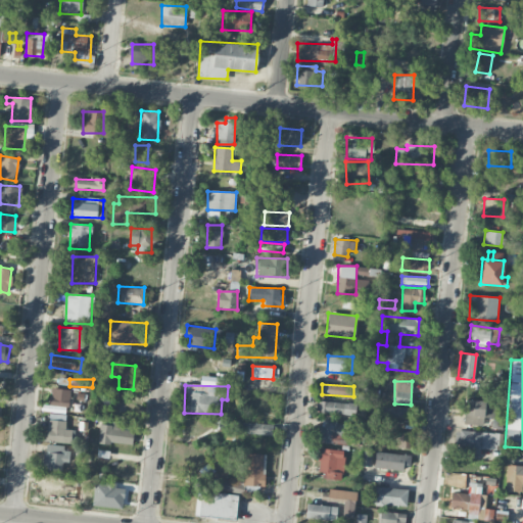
[(69,407),(69,389),(50,388),(50,406),(69,407)]
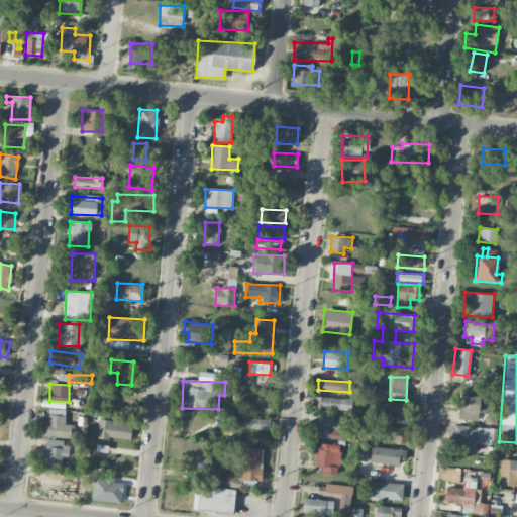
[(478,412),(488,413),(489,397),(459,396),(458,419),(477,420),(478,412)]
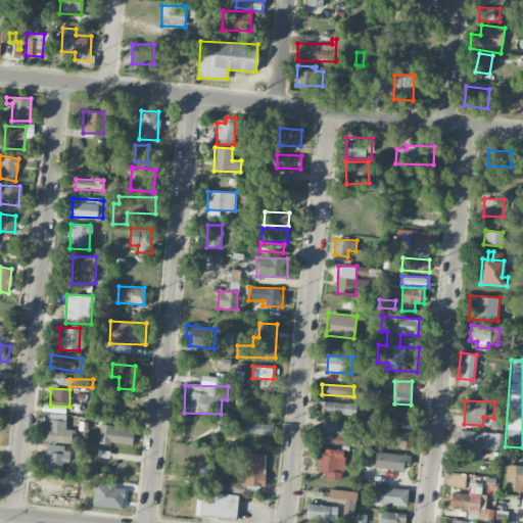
[(357,415),(357,402),(317,401),(317,413),(357,415)]
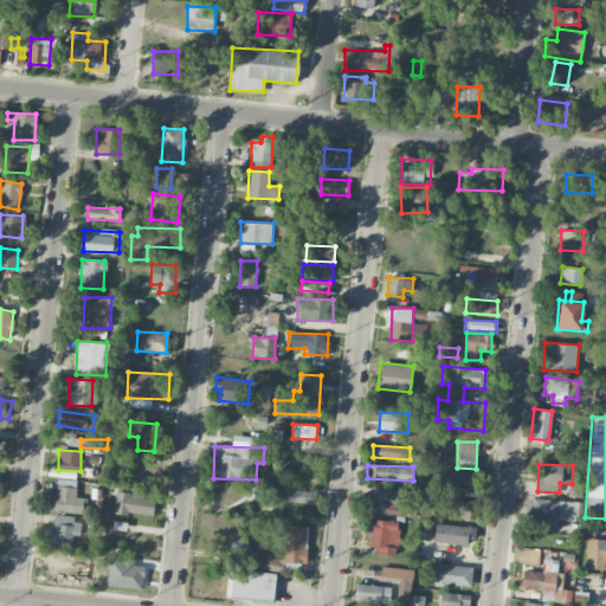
[(470,483),(471,472),(455,472),(455,483),(470,483)]
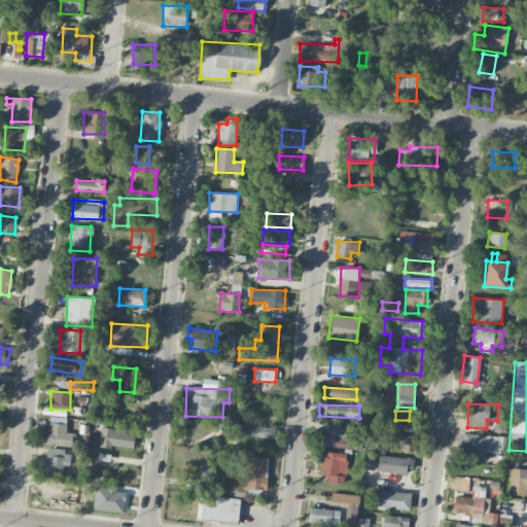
[(46,445),(72,446),(72,432),(66,432),(66,417),(47,417),(46,445)]
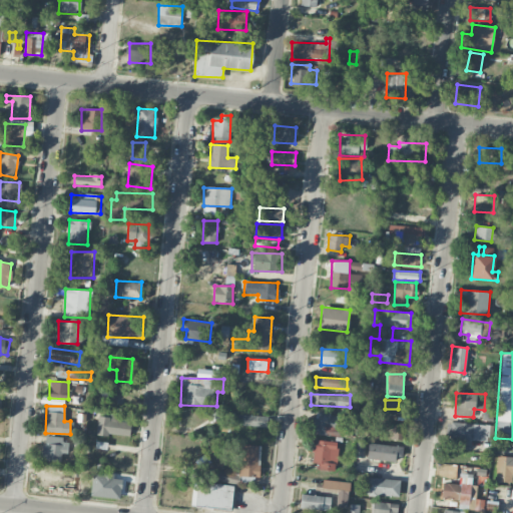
[(95,433),(129,438),(131,423),(121,421),(122,414),(111,412),(110,417),(98,415),(95,433)]
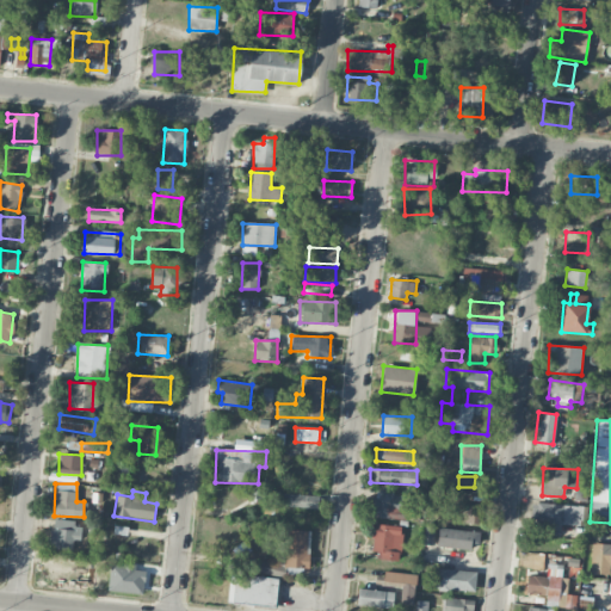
[(372,492),(371,517),(401,518),(402,493),(372,492)]
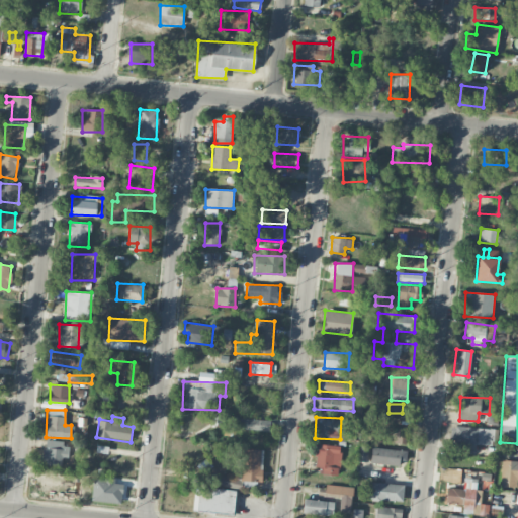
[(389,442),(406,444),(407,428),(390,427),(389,442)]
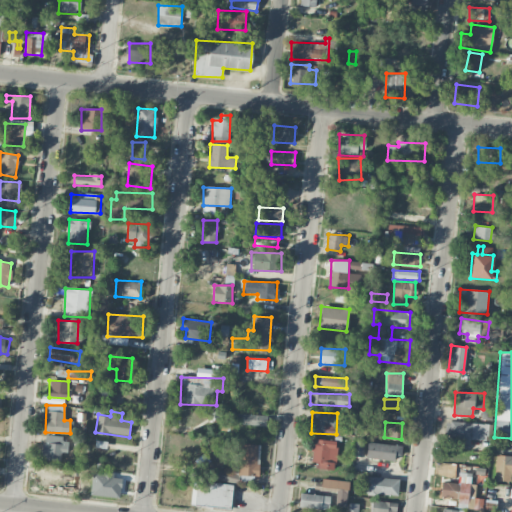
[(487,439),(488,423),(445,422),(445,437),(487,439)]
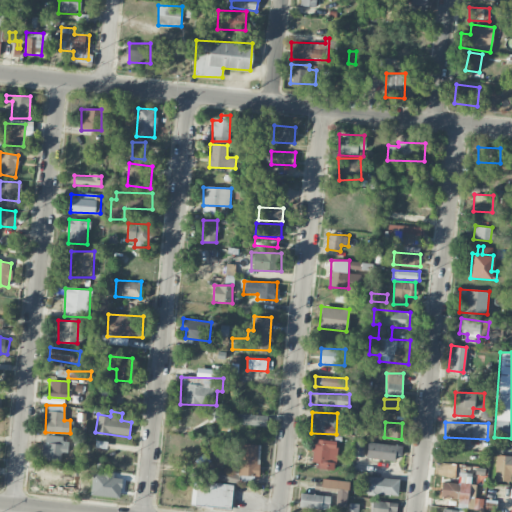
[(62,452),(68,453),(69,438),(44,435),(41,458),(61,461),(62,452)]
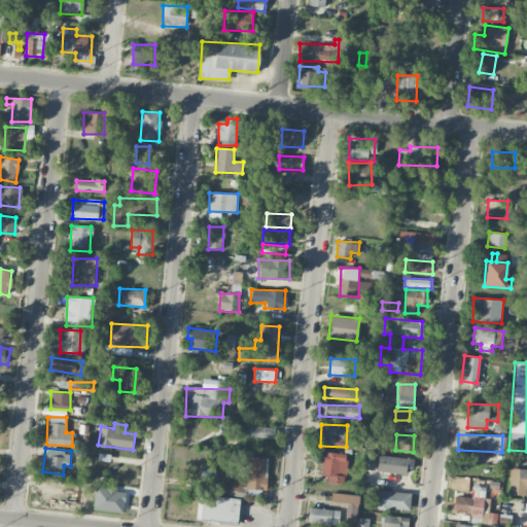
[(347,453),(322,453),(321,483),(345,483),(347,453)]
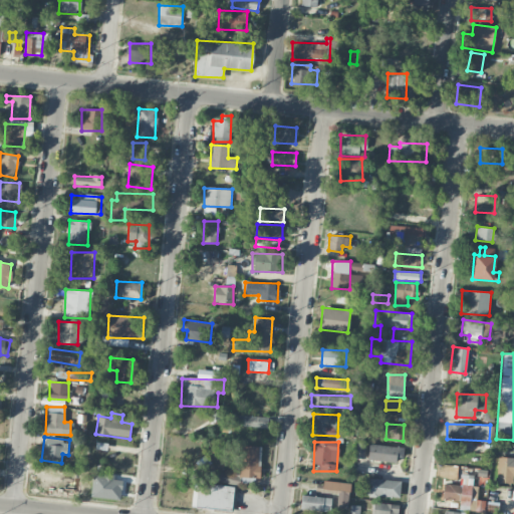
[(366,443),(357,442),(355,457),(363,458),(366,443)]
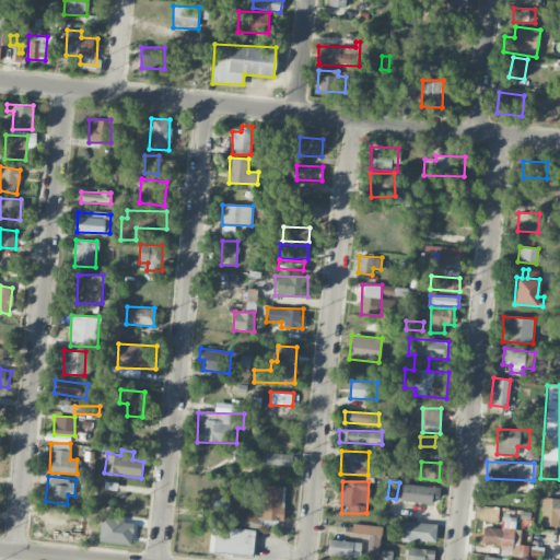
[(282,521),(283,486),(261,485),(259,520),(282,521)]
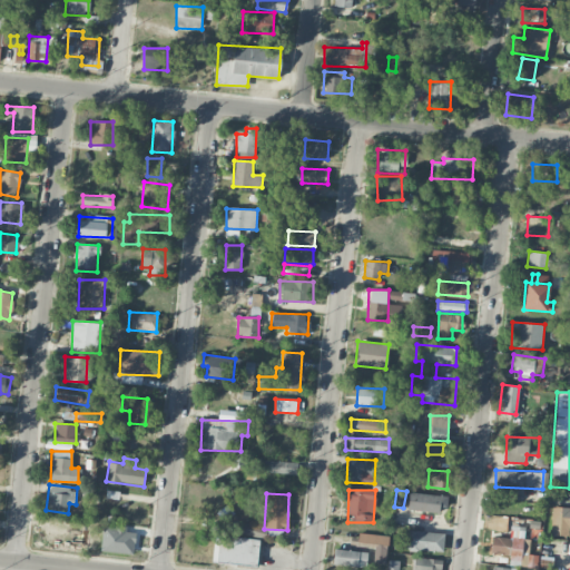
[(408,510),(446,512),(448,495),(409,493),(408,510)]
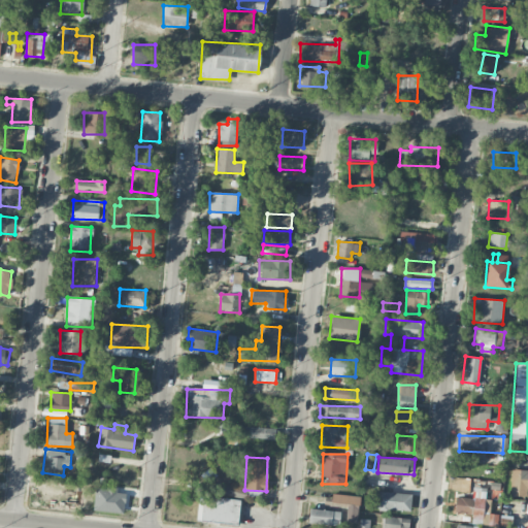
[(527,489),(527,469),(512,469),(509,495),(527,496),(527,489)]
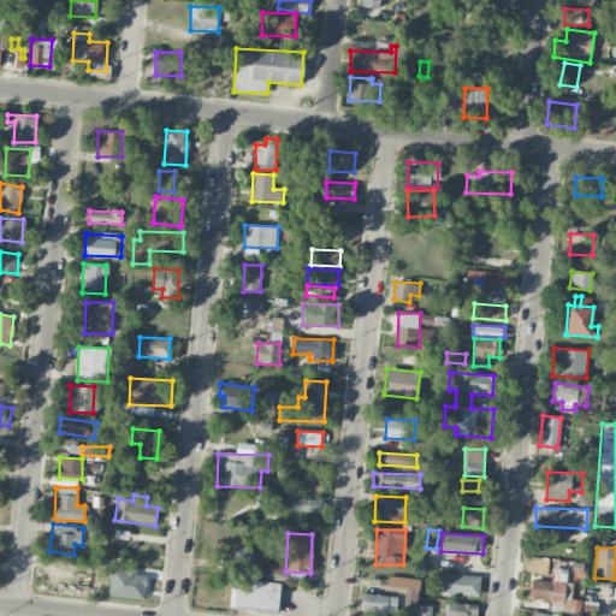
[(572,599),(573,582),(567,582),(568,569),(552,568),(551,581),(532,579),(529,603),(581,608),(581,600),(572,599)]
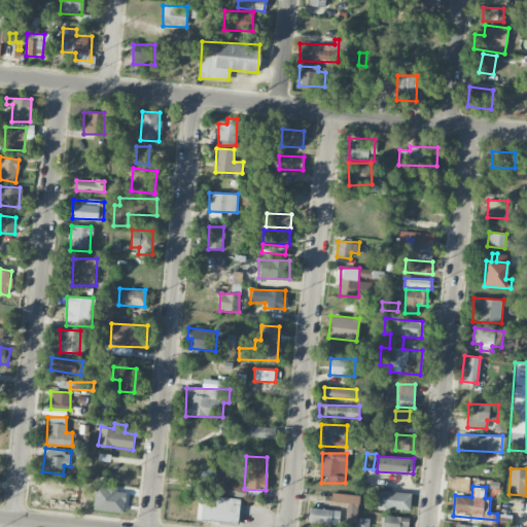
[(410,510),(410,492),(375,491),(375,508),(410,510)]
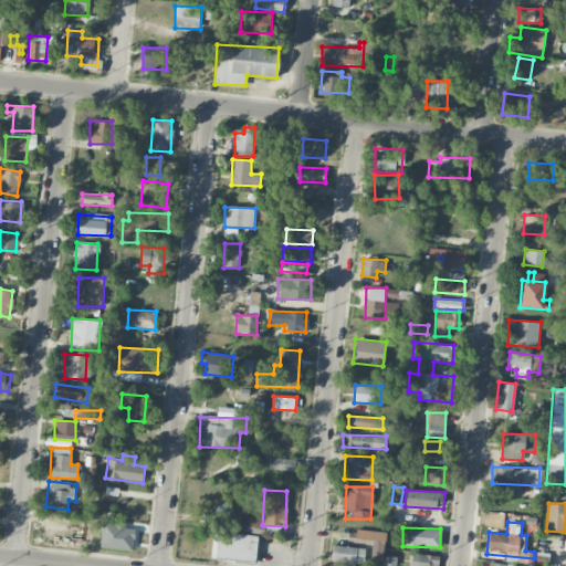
[(255,563),(259,536),(215,531),(211,557),(255,563)]
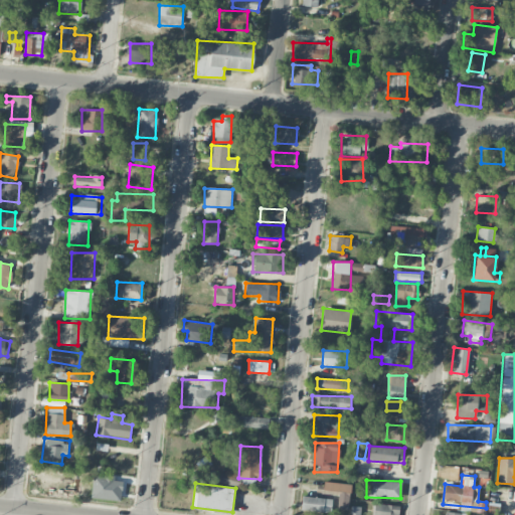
[(338,491),(337,508),(349,509),(350,483),(324,483),(324,491),(338,491)]
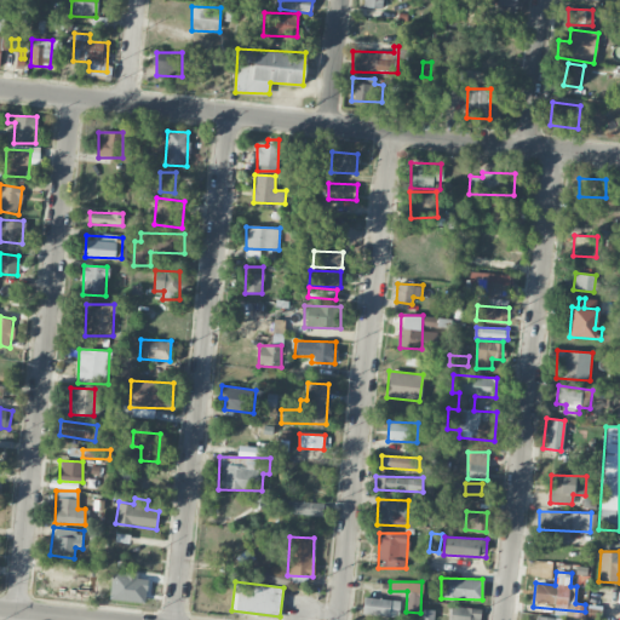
[(400,600),(363,598),(362,615),(399,616),(400,600)]
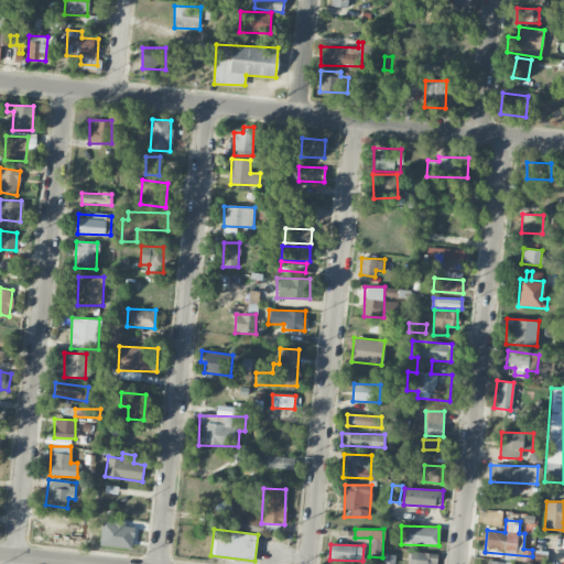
[(435,563),(436,553),(409,552),(408,563),(435,563)]
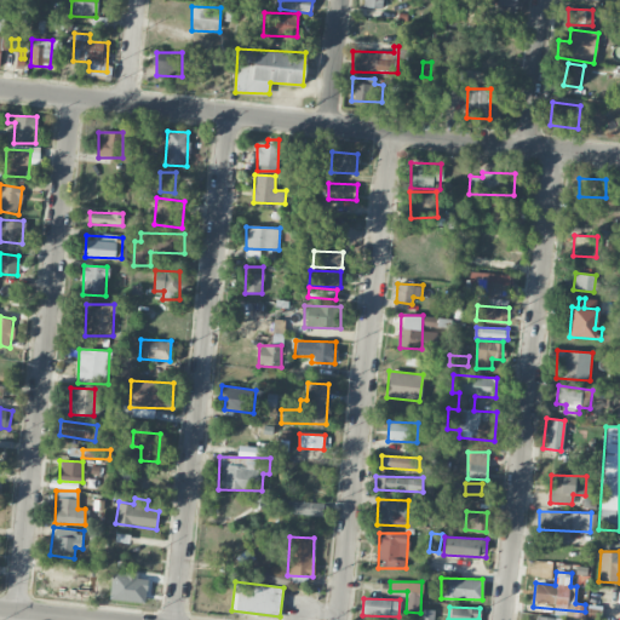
[(422,619),(434,619),(435,610),(423,609),(422,619)]
